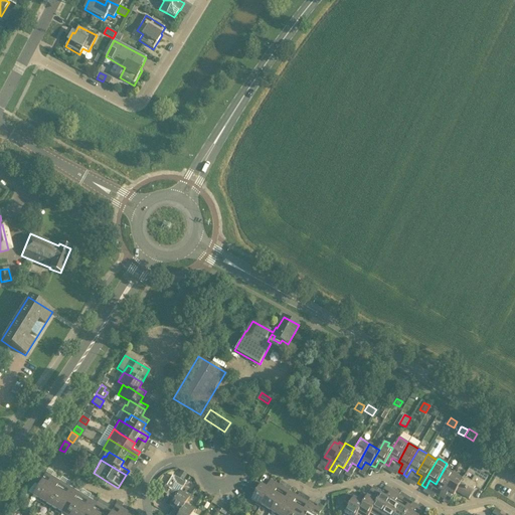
[(445,469),(447,465),(447,464),(436,484),(441,487),(436,494),(441,497),(455,472),(451,469),(450,471),(445,469)]
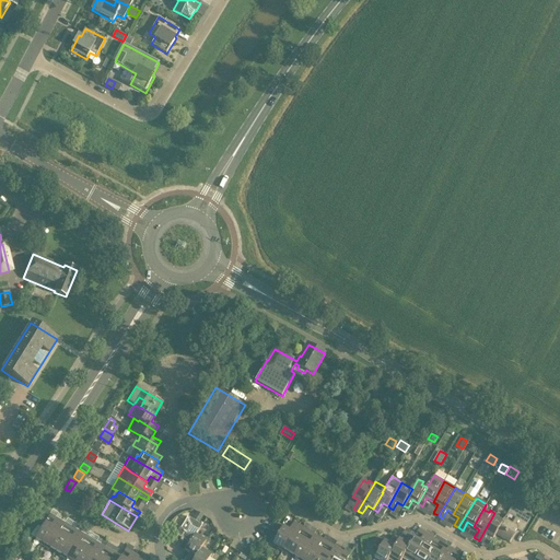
[(508,514),(515,518),(512,524),(504,520),(503,521),(503,522),(496,534),(497,534),(510,541),(525,515),(512,506),(508,514)]
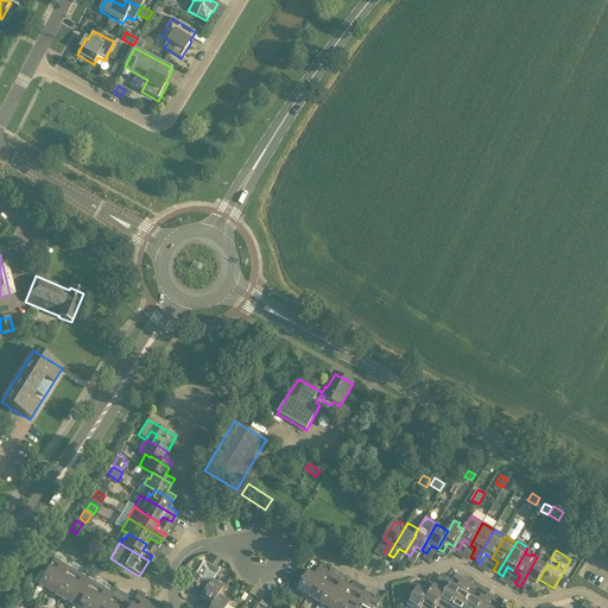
[(204,561),(187,590),(202,599),(211,581),(213,581),(219,570),(215,568),(220,559),(214,556),(208,563),(204,561)]
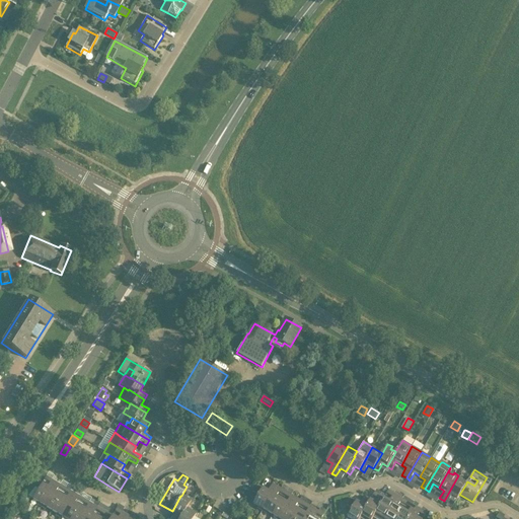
[(460,495),(459,495),(466,484),(466,483),(461,480),(462,478),(458,475),(444,501),(448,503),(452,496),(457,499),(460,495)]
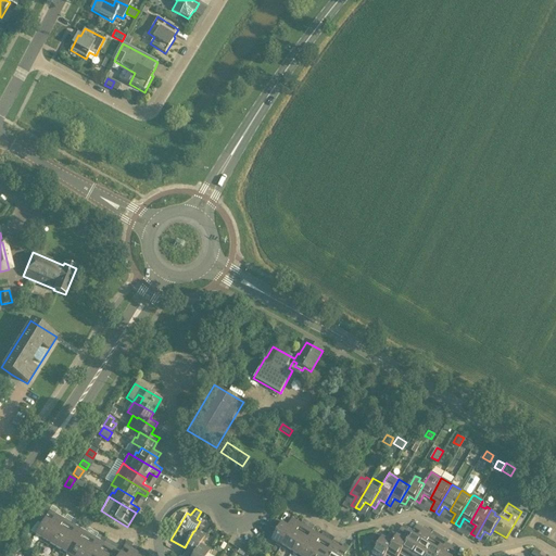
[(38,541),(42,543),(59,517),(54,515),(50,522),(43,518),(40,525),(34,534),(34,535),(39,539),(38,541)]
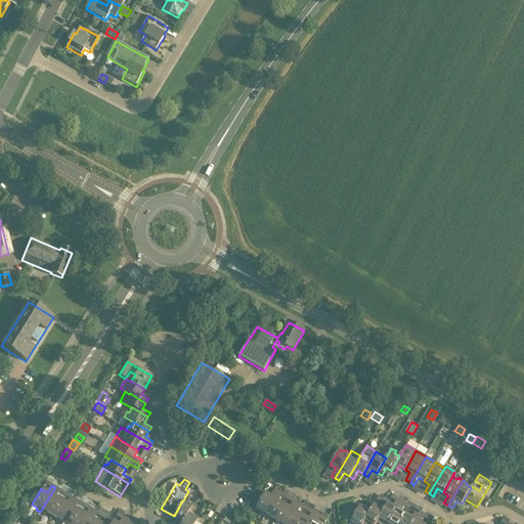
[(46,513),(51,516),(60,499),(55,496),(59,489),(55,487),(40,512),(45,515),(46,513)]
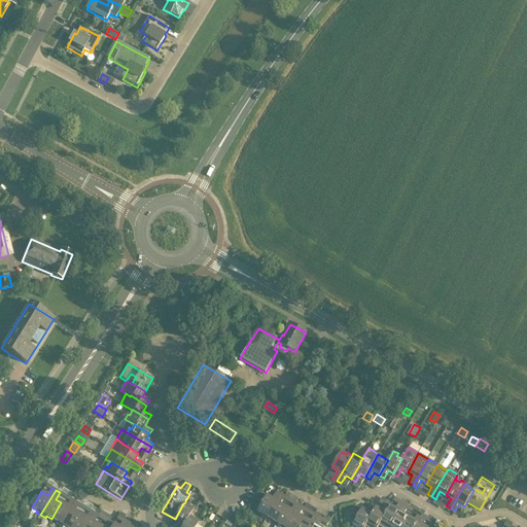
[(266,519),(281,493),(277,491),(272,498),(261,492),(255,503),(260,506),(257,512),(264,515),(262,517),(266,519)]
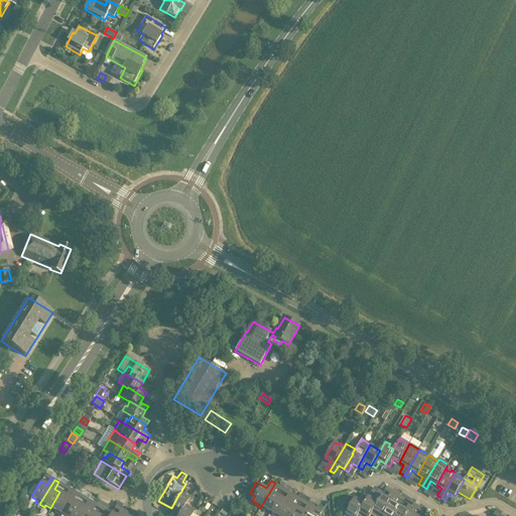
[(275,483),(260,508),(265,511),(266,509),(271,512),(280,497),(275,494),(279,486),(275,483)]
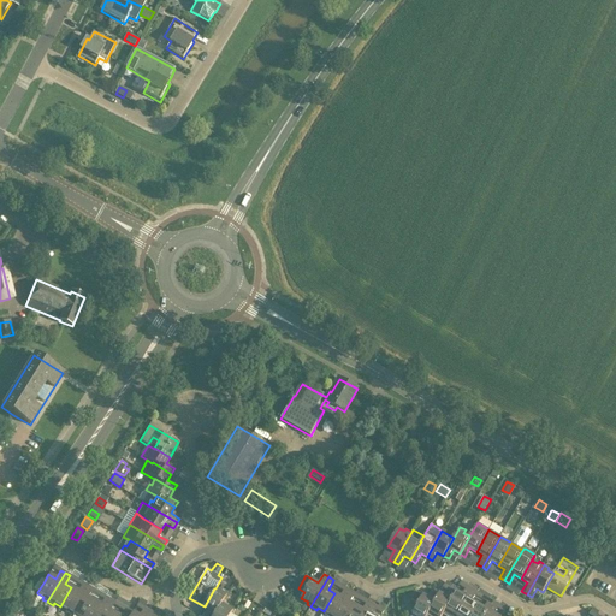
[(45,581),(39,578),(31,588),(37,592),(45,581)]
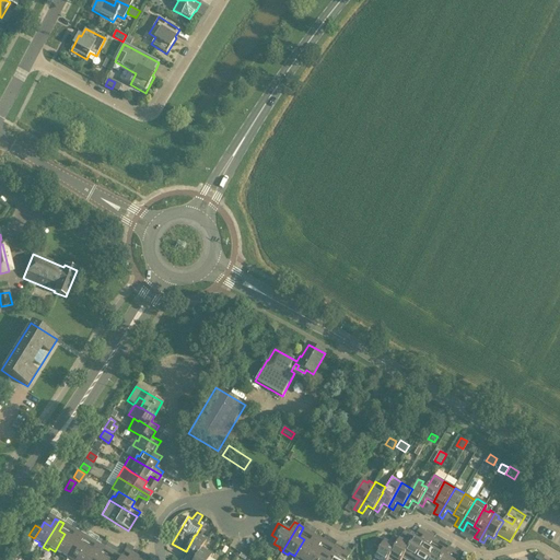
[(59,557),(63,559),(80,533),(76,529),(70,538),(65,534),(55,551),(60,555),(59,557)]
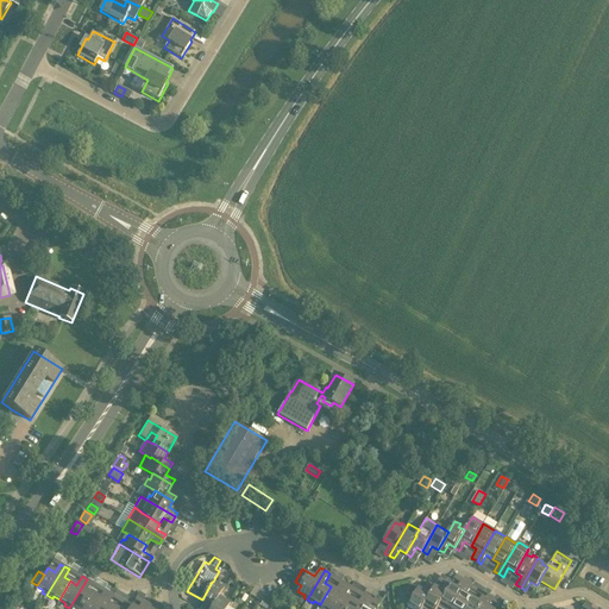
[(83,608),(93,595),(87,591),(92,582),(87,579),(69,608),(83,608)]
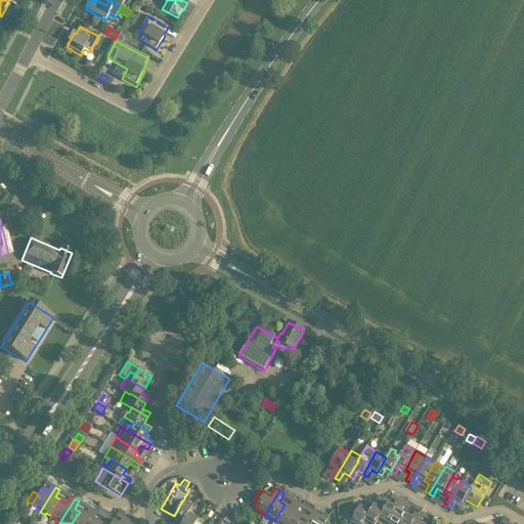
[(388,503),(379,518),(377,523),(378,523),(388,523),(402,500),(398,498),(393,506),(388,503)]
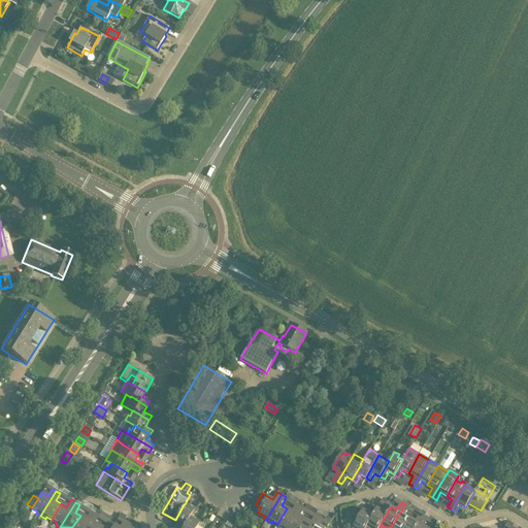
[(287,527),(301,506),(296,503),(292,512),(287,508),(277,524),(283,527),(282,527),(287,527)]
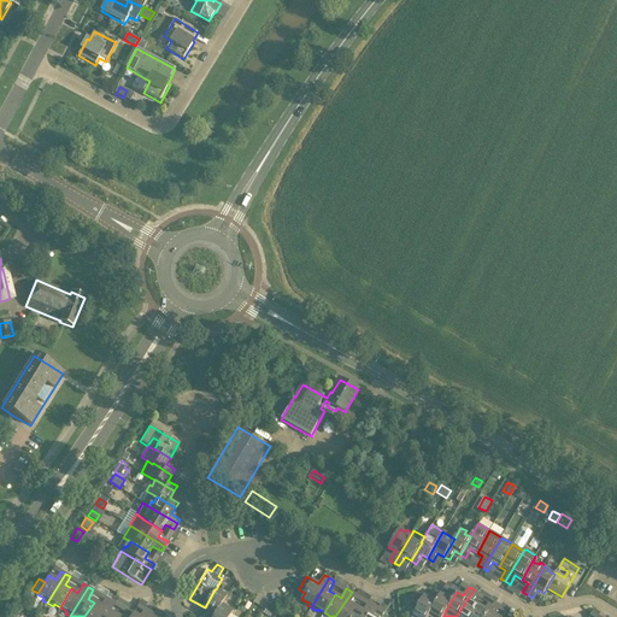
[(215,589),(205,607),(211,611),(206,616),(213,616),(221,605),(222,605),(228,594),(223,591),(222,593),(216,589),(215,589)]
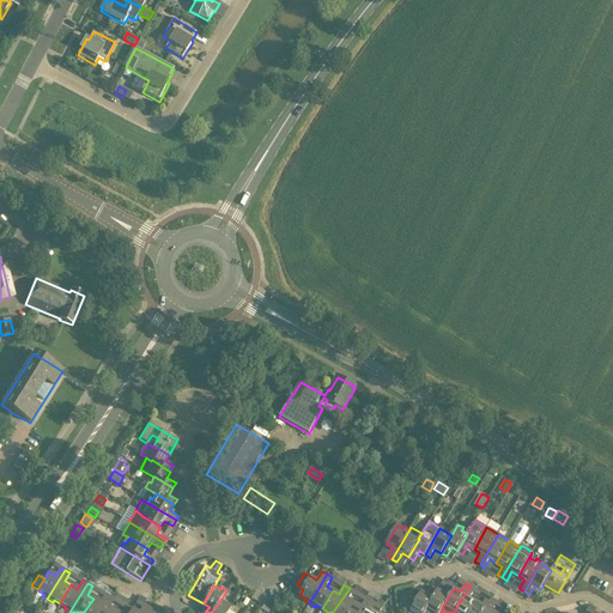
[(437,590),(428,608),(432,611),(431,612),(438,612),(441,612),(443,606),(454,588),(449,586),(444,594),(437,590)]
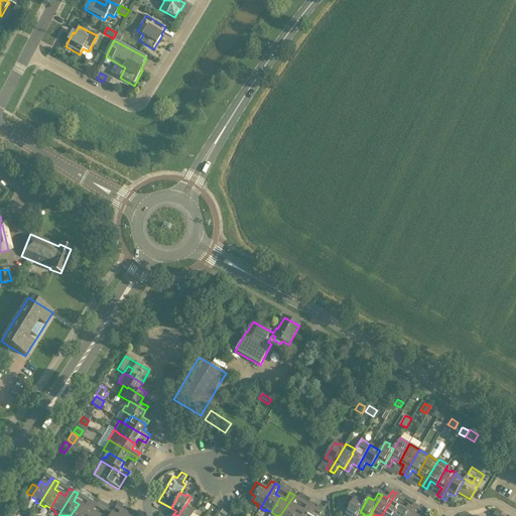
[(400,496),(396,493),(382,515),(394,515),(400,506),(396,503),(400,496)]
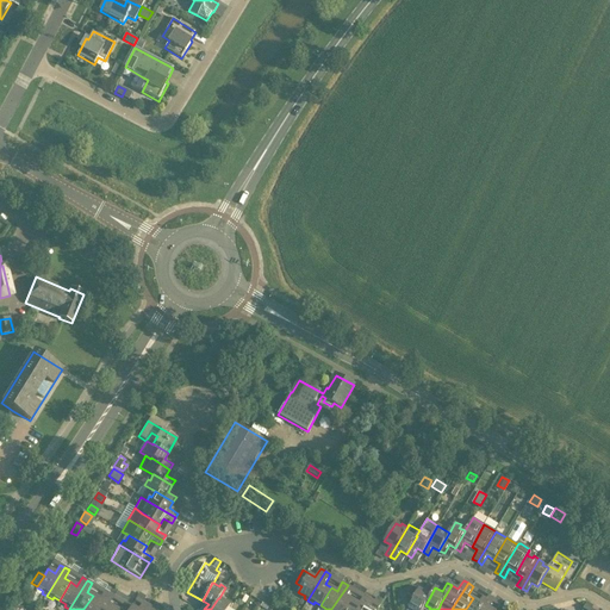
[(421,609),(425,605),(435,587),(431,584),(425,593),(414,585),(406,597),(411,601),(409,607),(415,609),(414,609),(421,609)]
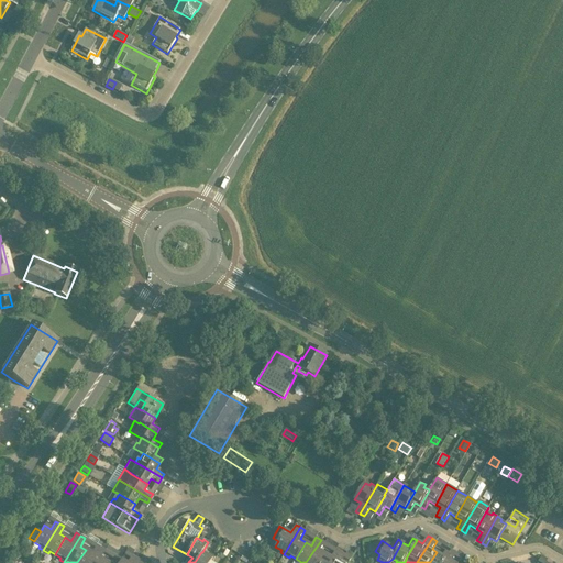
[(321,540),(306,562),(320,562),(326,554),(320,551),(326,542),(321,540)]
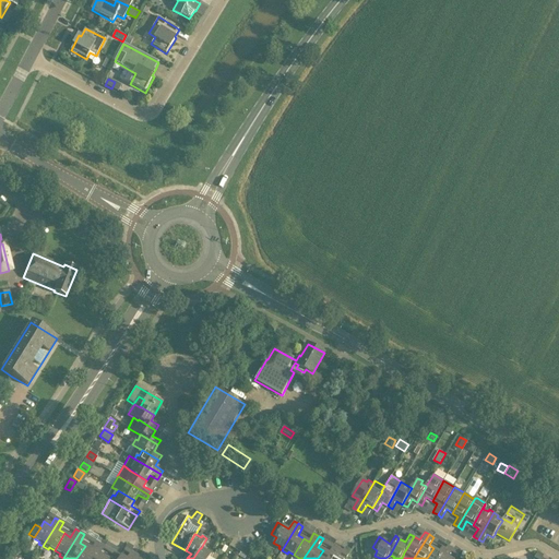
[(76,558),(90,558),(99,544),(95,540),(91,549),(85,546),(76,558)]
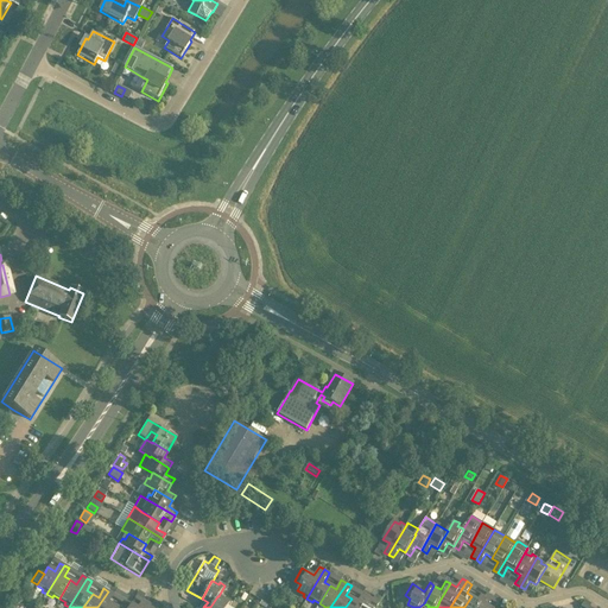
[(113,607),(114,607),(108,603),(113,594),(108,591),(97,607),(113,607)]
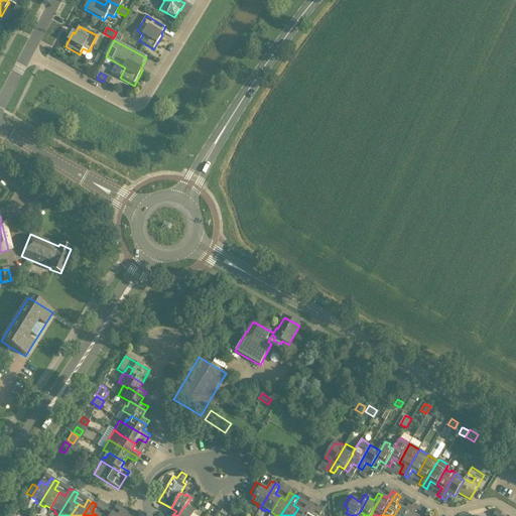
[(407,515),(414,505),(410,502),(406,509),(400,506),(394,515),(407,515)]
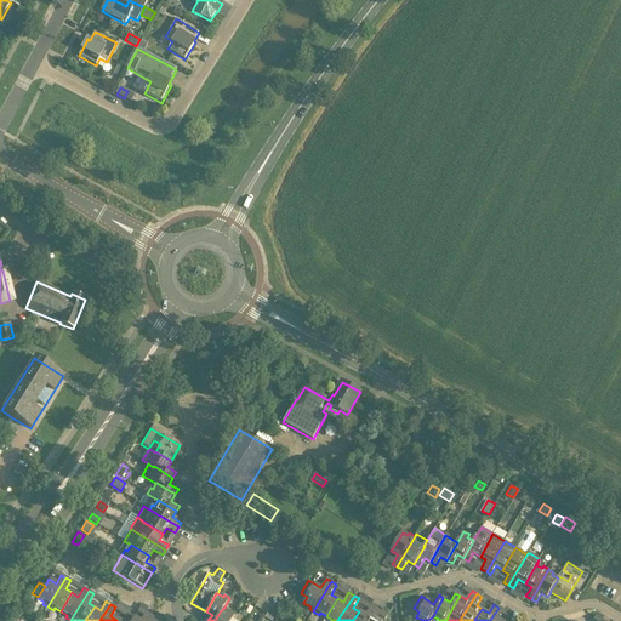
[(368,620),(376,609),(371,605),(365,615),(359,611),(353,620),(368,620)]
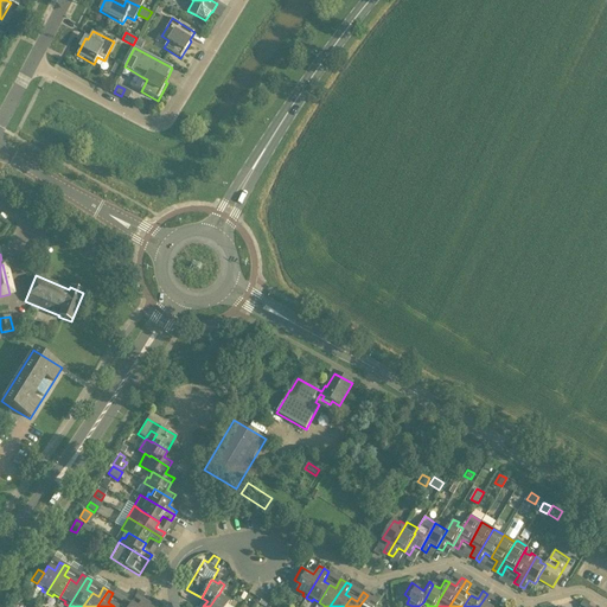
[(490,606),(487,605),(493,596),(487,594),(479,606),(490,606)]
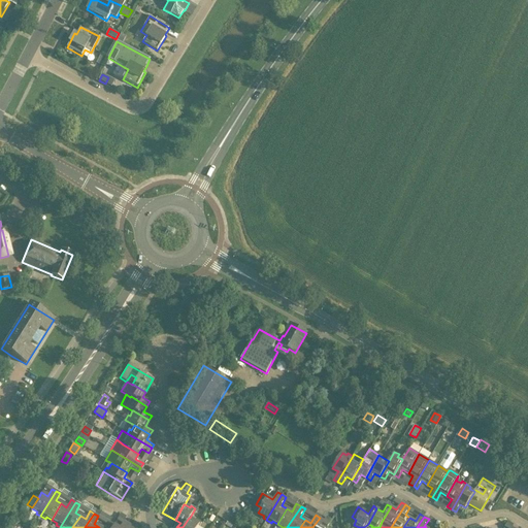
[(196,527),(200,522),(196,519),(194,521),(190,518),(189,518),(183,527),(196,527)]
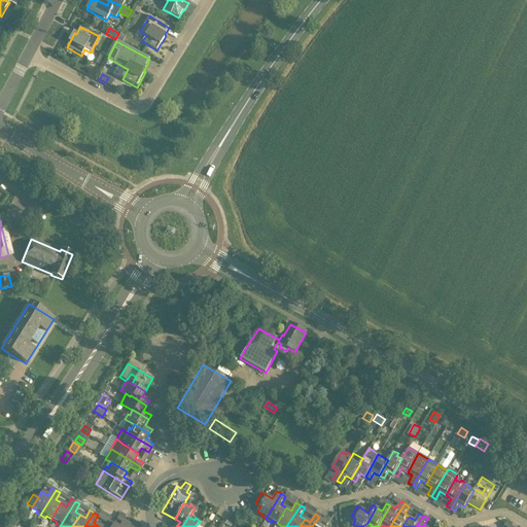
[(319,526),(323,519),(319,517),(312,526),(319,526)]
